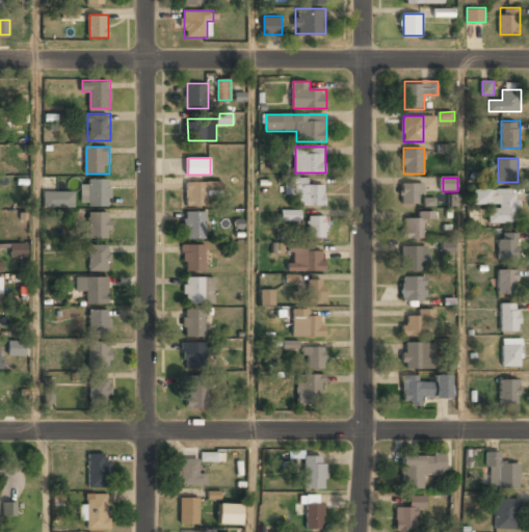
[(84,207),(110,207),(110,179),(84,179),(84,207)]
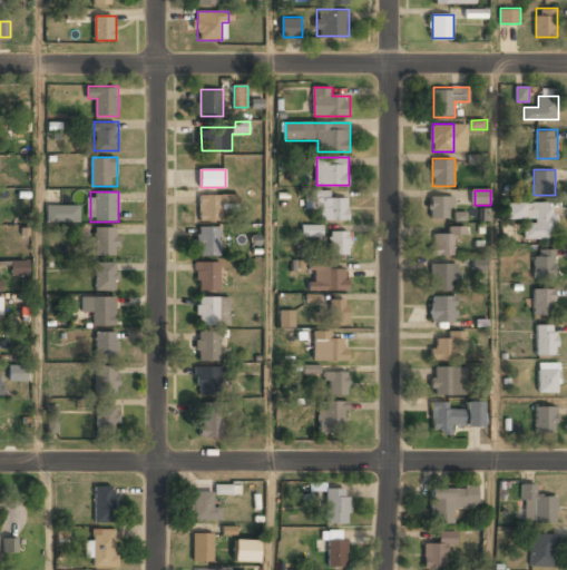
[(237,195),(201,195),(201,219),(222,219),(222,207),(237,207),(237,195)]
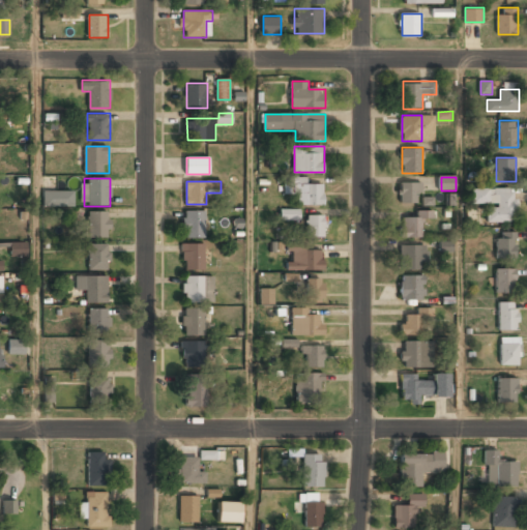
[(325,204),(325,182),(298,182),(298,204),(325,204)]
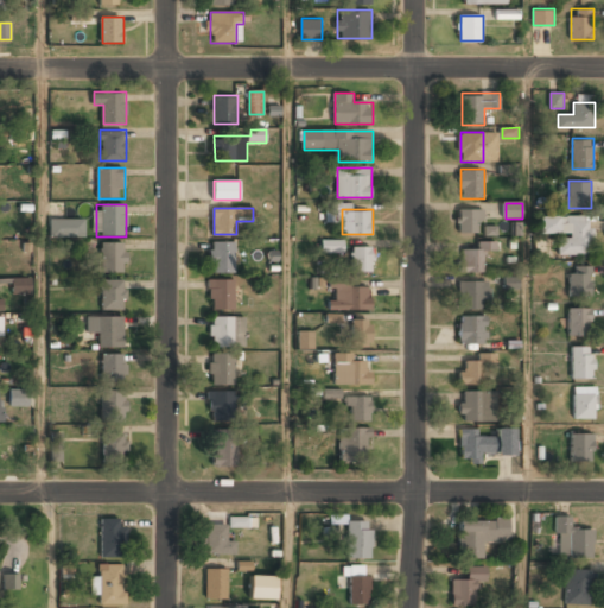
[(483,209),(459,209),(459,234),(483,234),(483,209)]
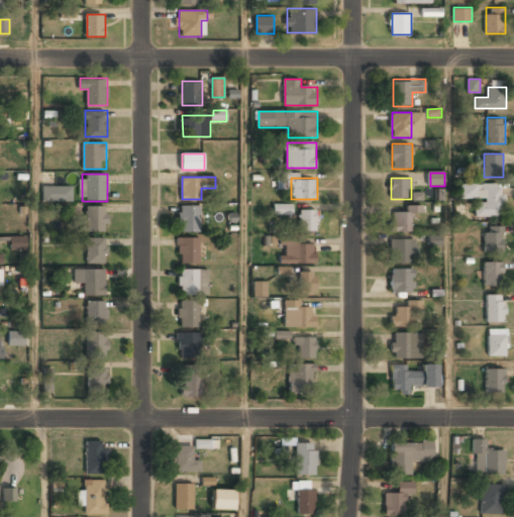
[(460,184),(460,200),(475,200),(475,217),(504,217),(504,184),(460,184)]
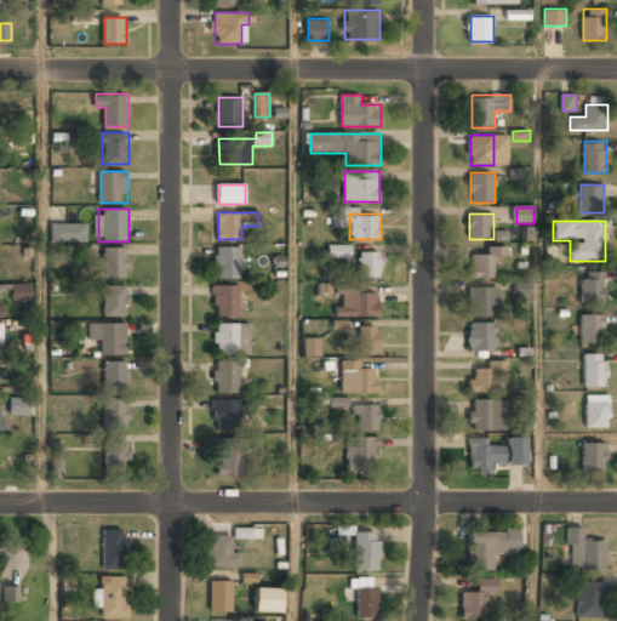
[(53,223),(53,241),(87,241),(87,223),(53,223)]
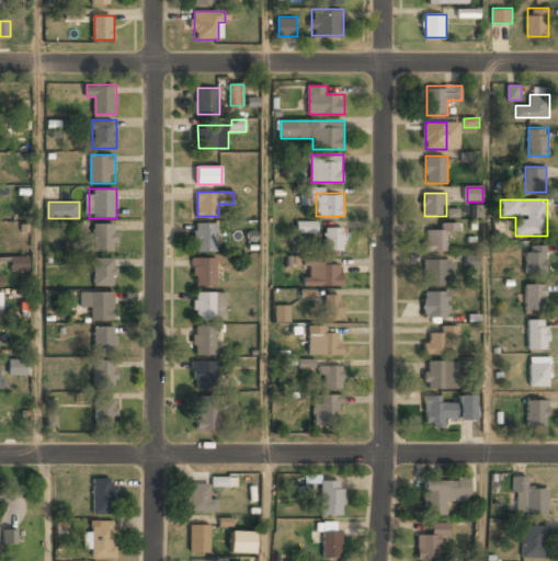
[(319,221),(298,221),(298,232),(319,233),(319,221)]
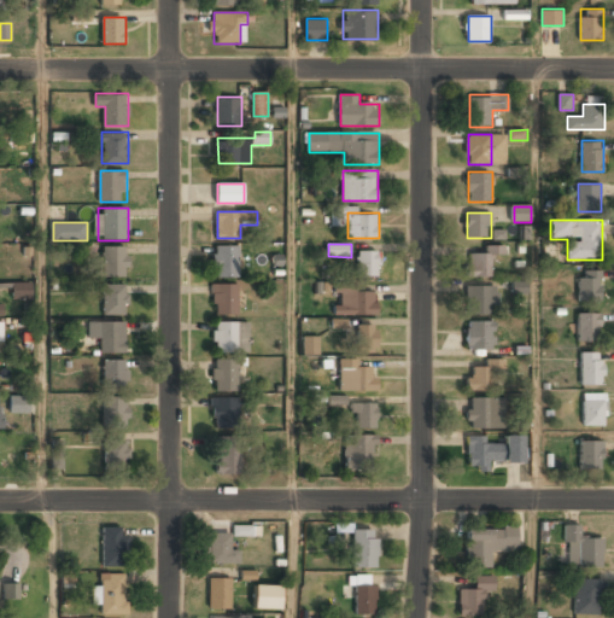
[(240,245),(215,245),(215,278),(240,278),(240,245)]
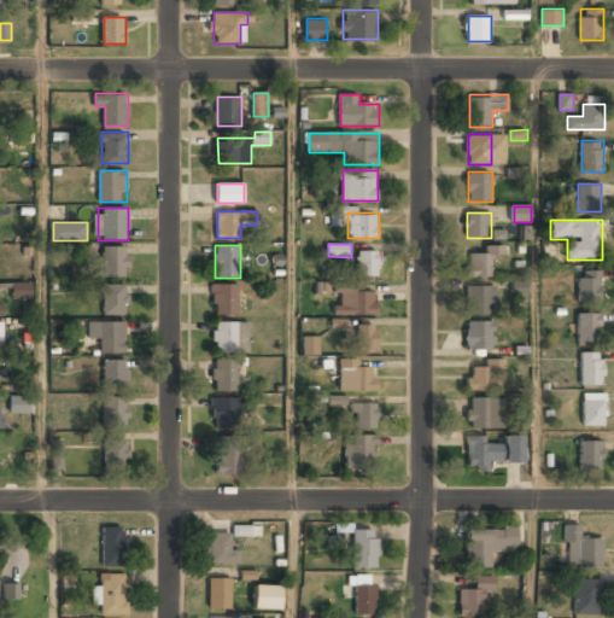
[(104,246),(104,278),(128,278),(128,246),(104,246)]
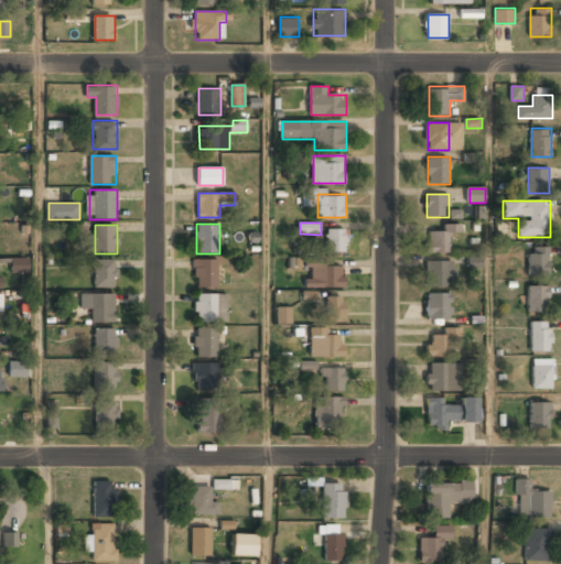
[(428,253),(450,253),(450,232),(460,232),(460,226),(445,226),(445,231),(428,231),(428,253)]
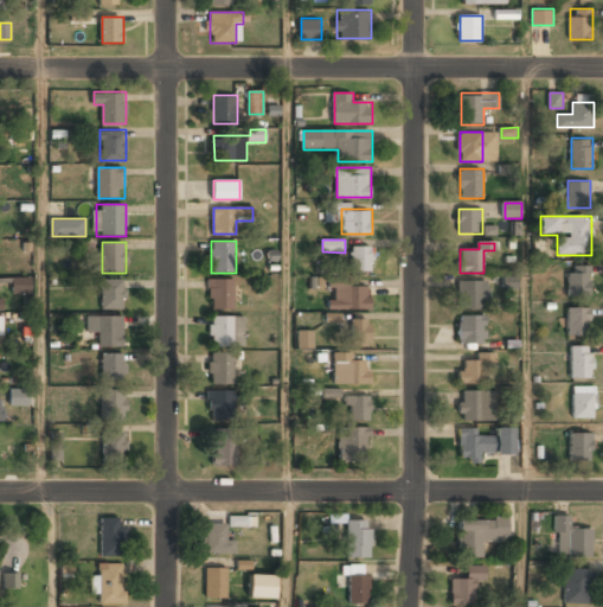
[(372,246),(353,246),(353,270),(372,270),(372,246)]
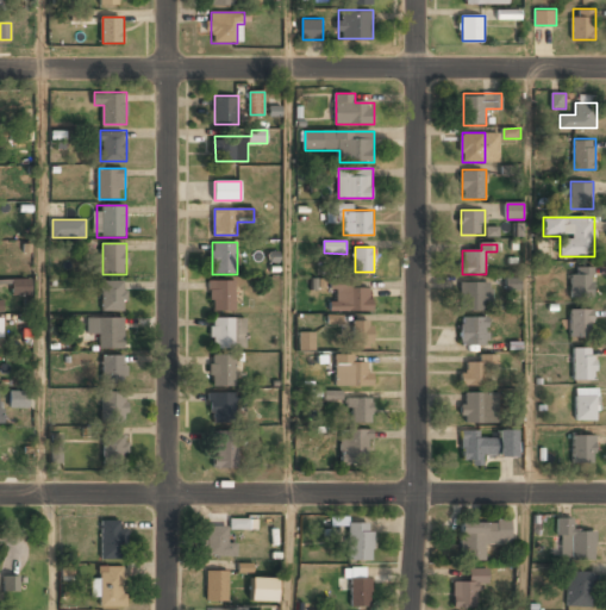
[(573,298),(594,298),(594,268),(573,268),(573,298)]
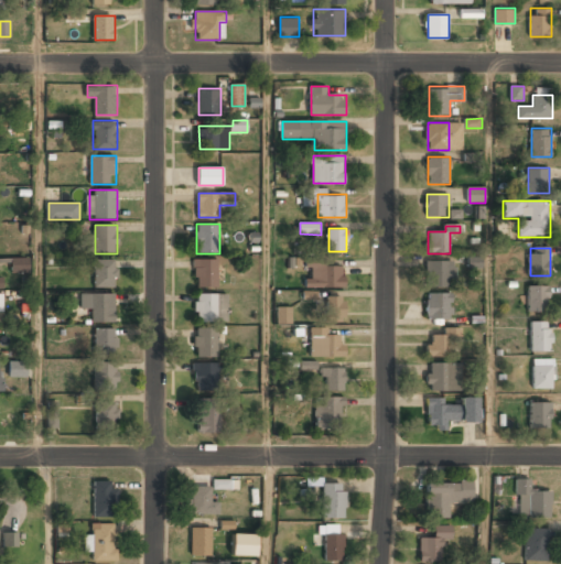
[(13,273),(32,273),(31,258),(13,258),(13,273)]
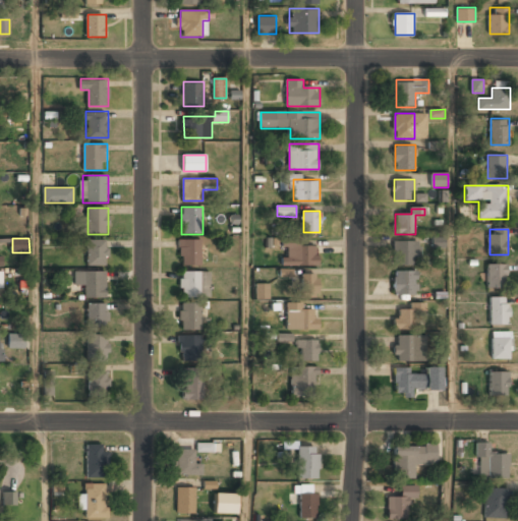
[(202,238),(180,238),(180,265),(202,265),(202,238)]
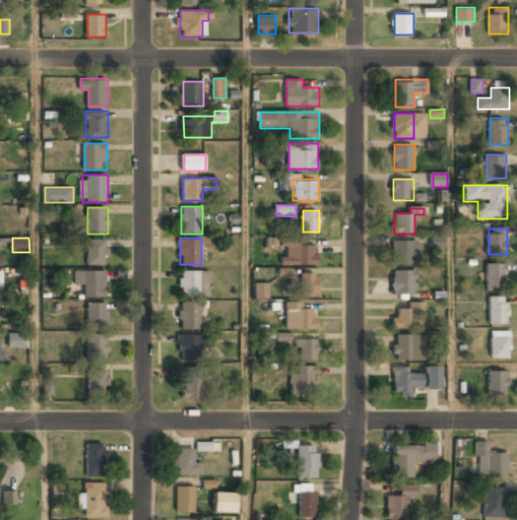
[(300,239),(283,239),(283,264),(319,264),(319,245),(300,245),(300,239)]
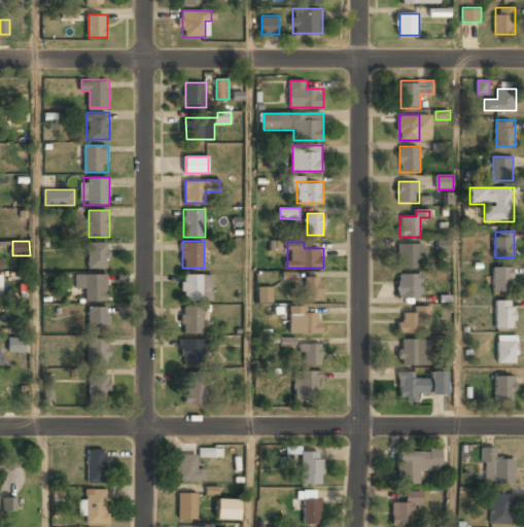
[(89,243),(89,270),(109,270),(109,243),(89,243)]
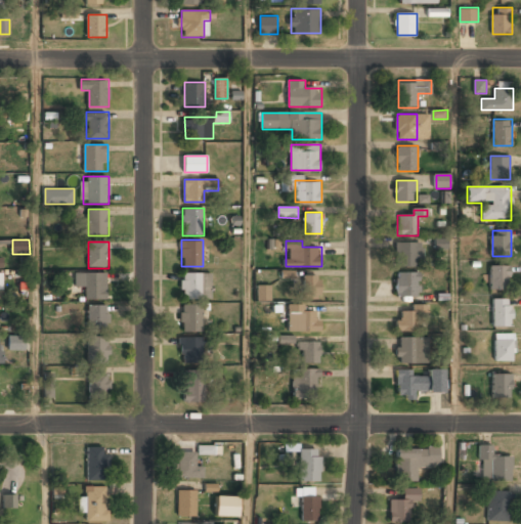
[(397,265),(423,265),(423,242),(397,242),(397,265)]
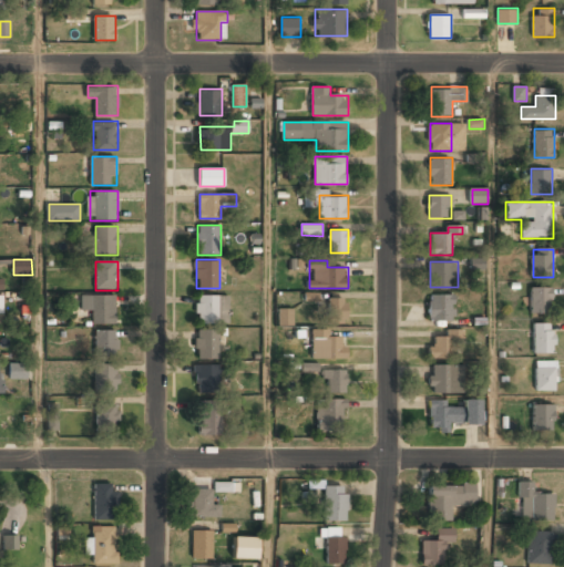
[(552,312),(552,287),(532,287),(532,312),(552,312)]
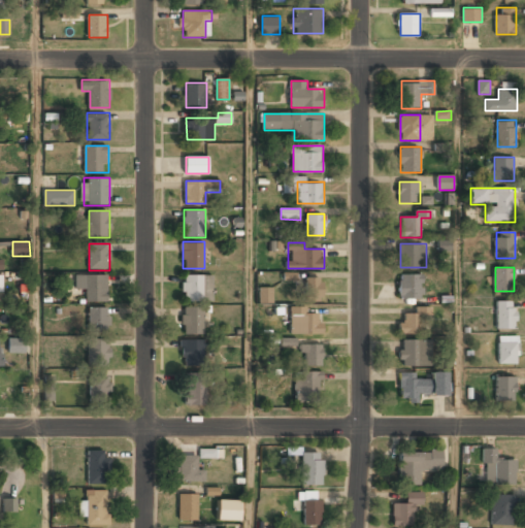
[(424,297),(424,273),(400,273),(400,297),(424,297)]
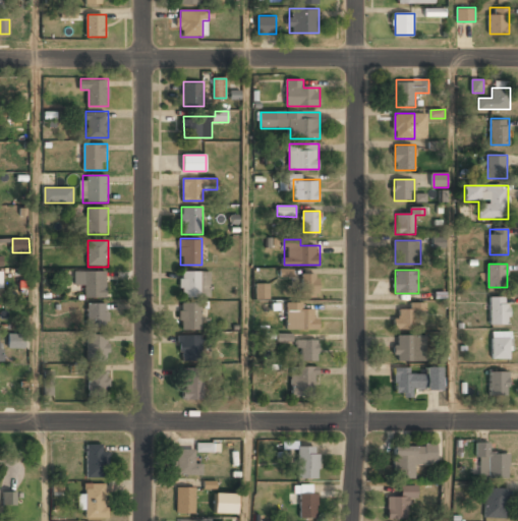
[(107,272),(74,272),(74,286),(85,286),(85,298),(107,298),(107,272)]
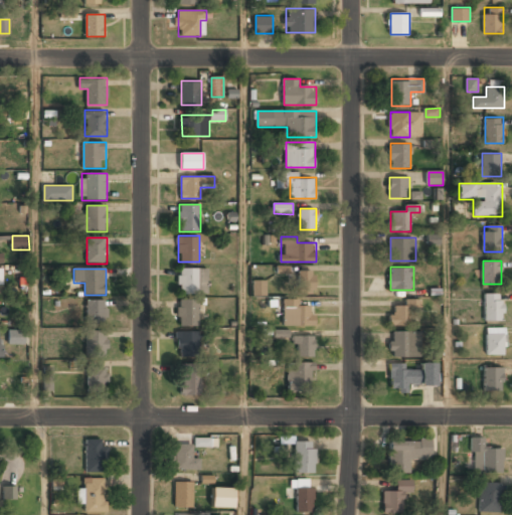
[(180,269),(180,293),(203,293),(203,269),(180,269)]
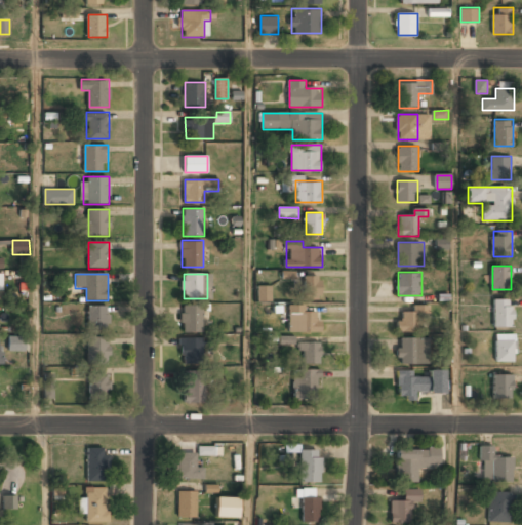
[(306,299),(322,299),(322,275),(306,275),(306,299)]
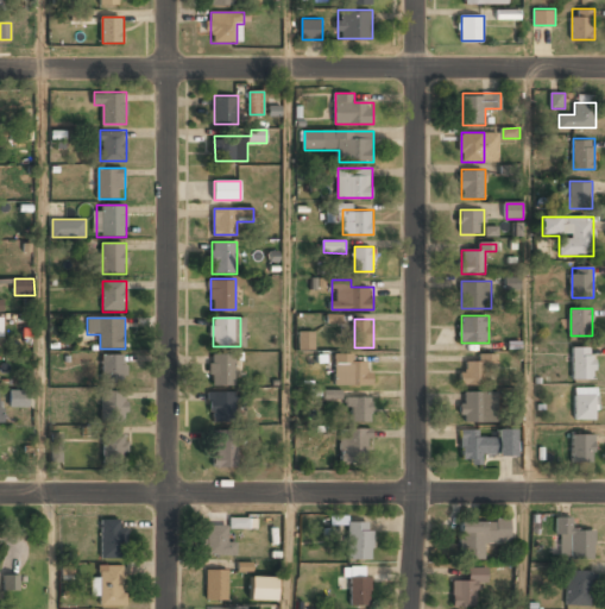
[(315,331),(302,331),(302,349),(315,349),(315,331)]
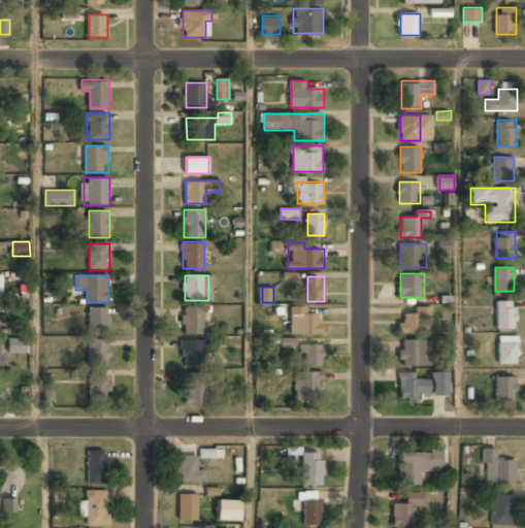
[(517,327),(517,299),(497,299),(497,327),(517,327)]
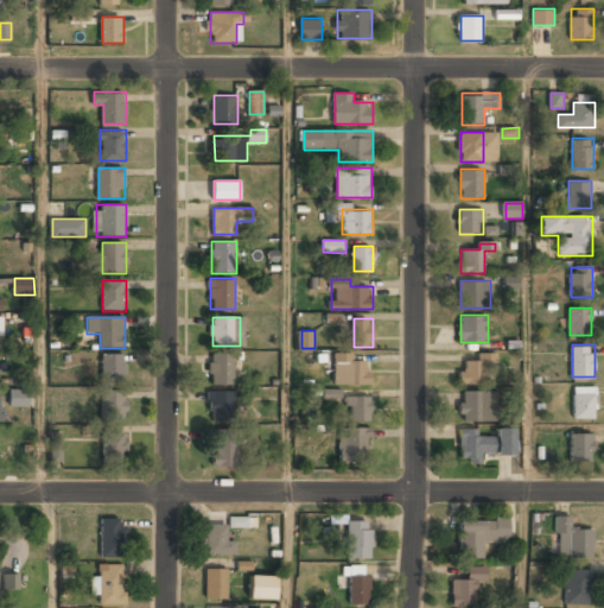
[(355,360),(355,352),(336,352),(336,384),(373,384),(373,360),(355,360)]
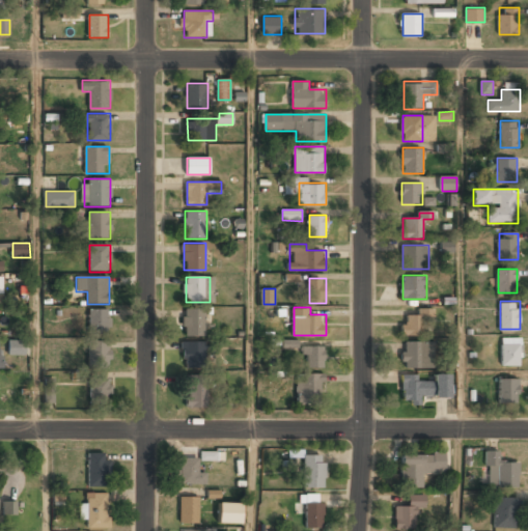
[(404,334),(425,334),(425,320),(434,320),(434,308),(416,308),(416,315),(404,315),(404,334)]
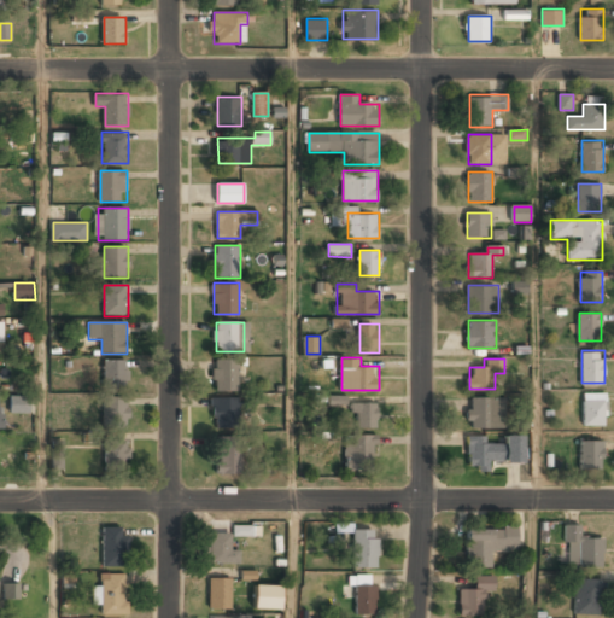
[(105,360),(105,386),(127,386),(127,360),(105,360)]
